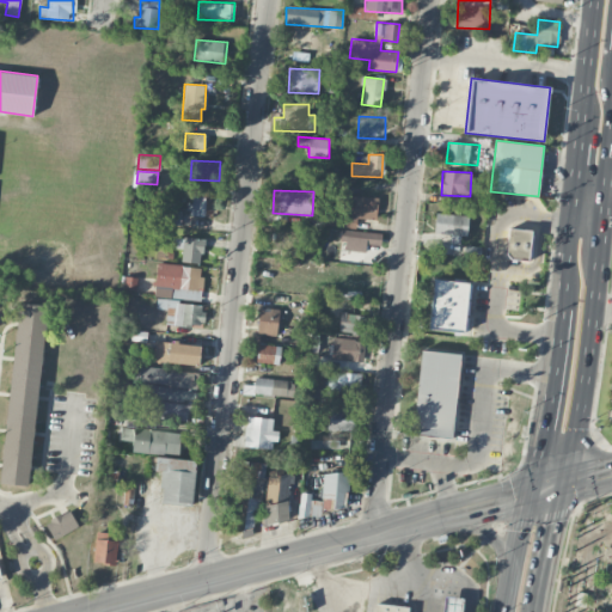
[(325,225),(356,228),(356,218),(375,220),(378,197),(342,194),(340,210),(326,209),(325,225)]
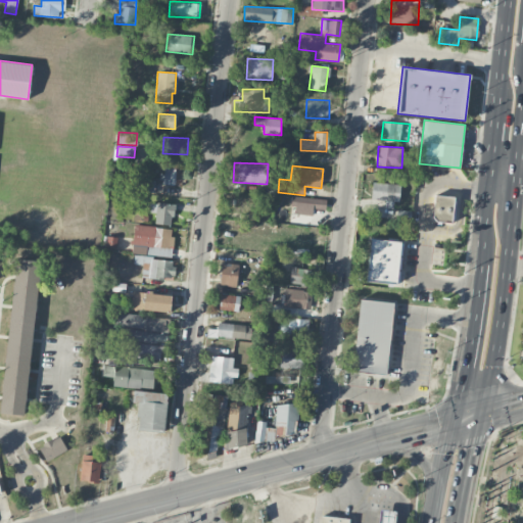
[(161,185),(180,185),(181,169),(162,168),(161,185)]
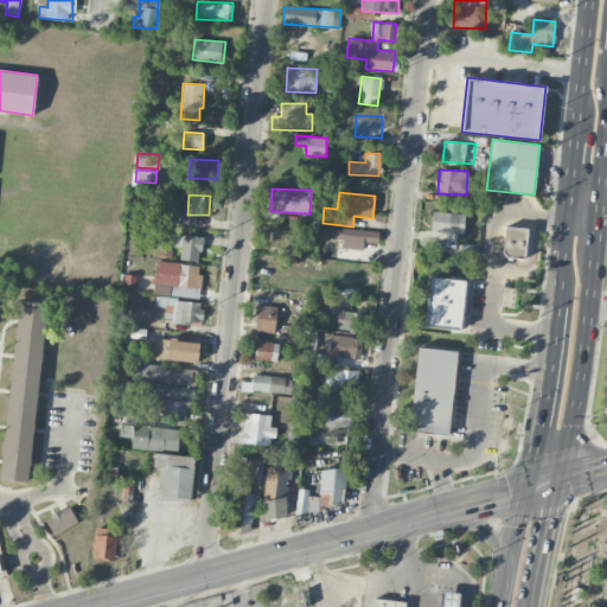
[(430,232),(462,234),(464,213),(432,211),(430,232)]
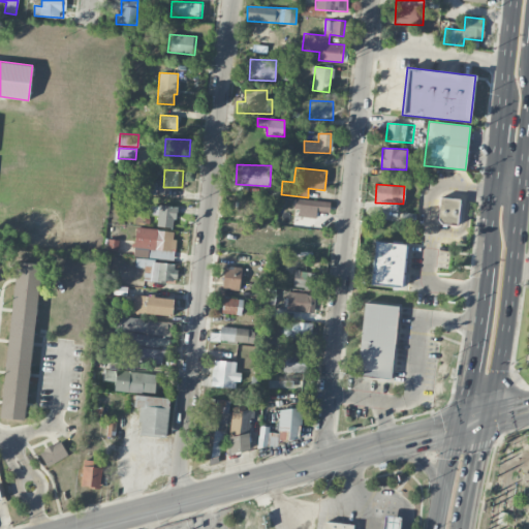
[(316,218),(317,211),(329,212),(330,201),(298,197),(294,216),(316,218)]
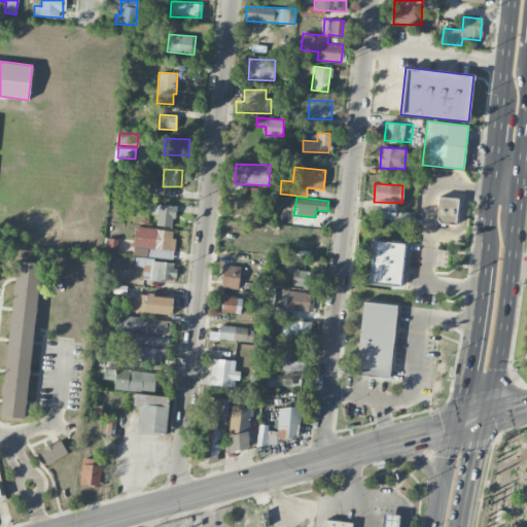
[(435,221),(455,224),(458,199),(438,197),(435,221)]
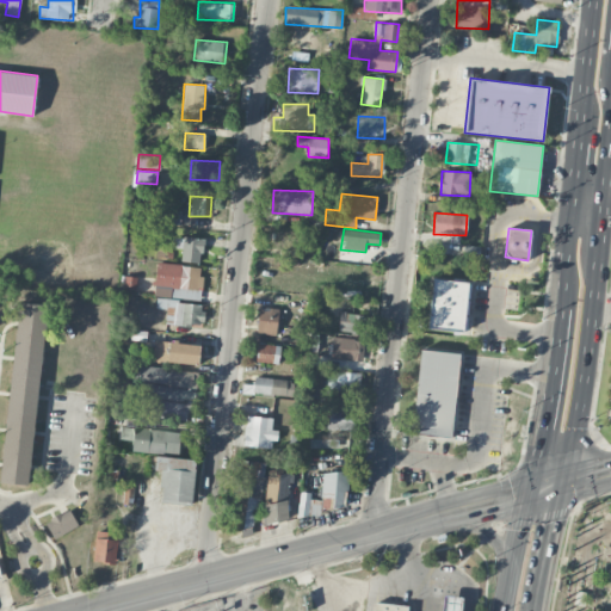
[(301,253),(302,234),(271,230),(269,250),(301,253)]
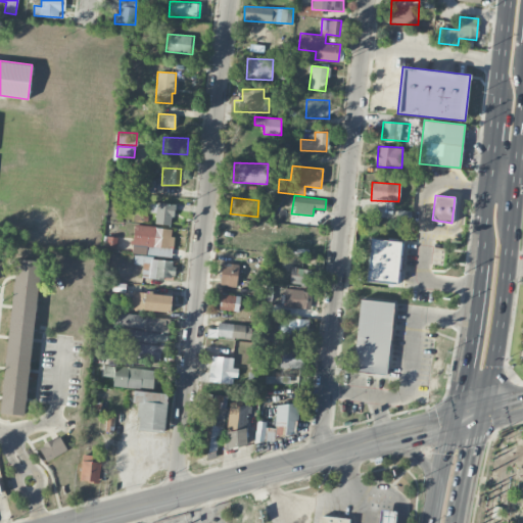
[(149,211),(156,212),(154,223),(172,225),(174,205),(150,202),(149,211)]
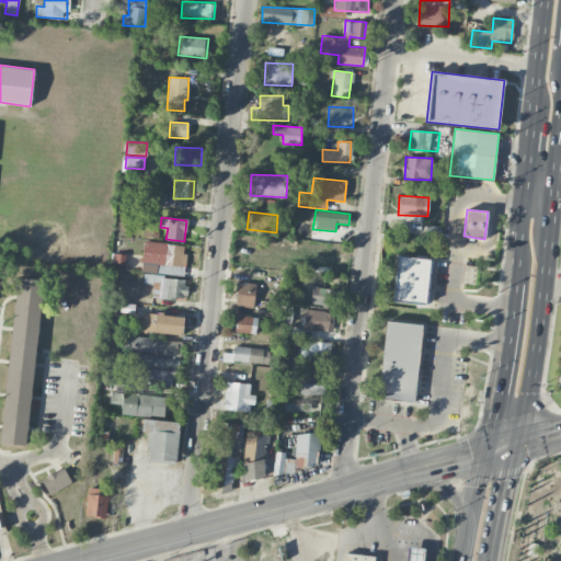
[(185,244),(144,242),(141,272),(184,275),(185,244)]
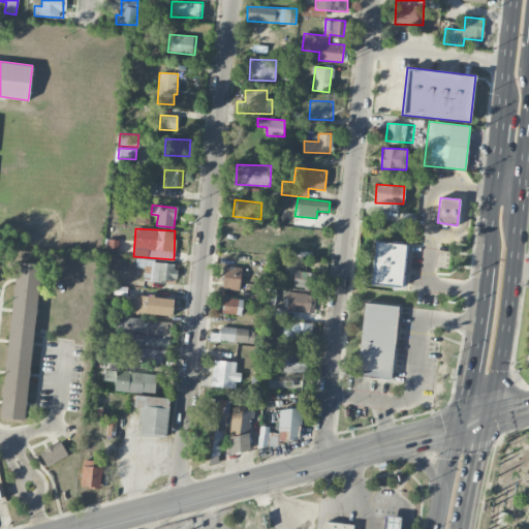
[(371,285),(403,286),(405,243),(373,242),(371,285)]
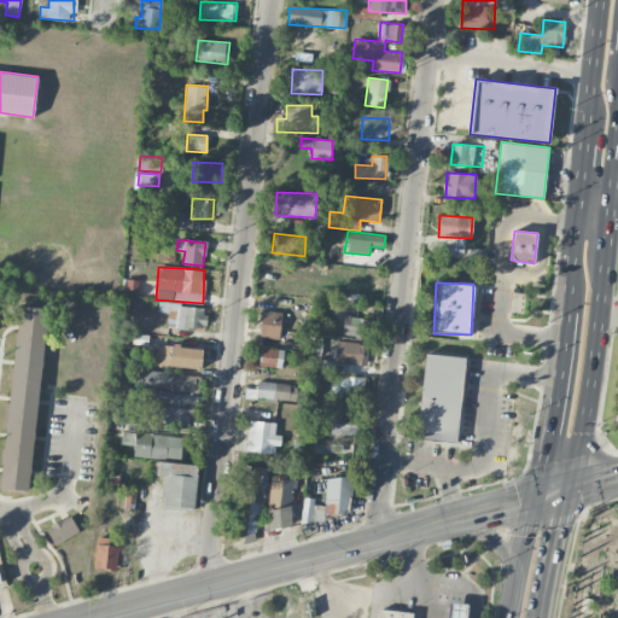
[(159,302),(158,312),(168,313),(167,326),(204,330),(207,308),(159,302)]
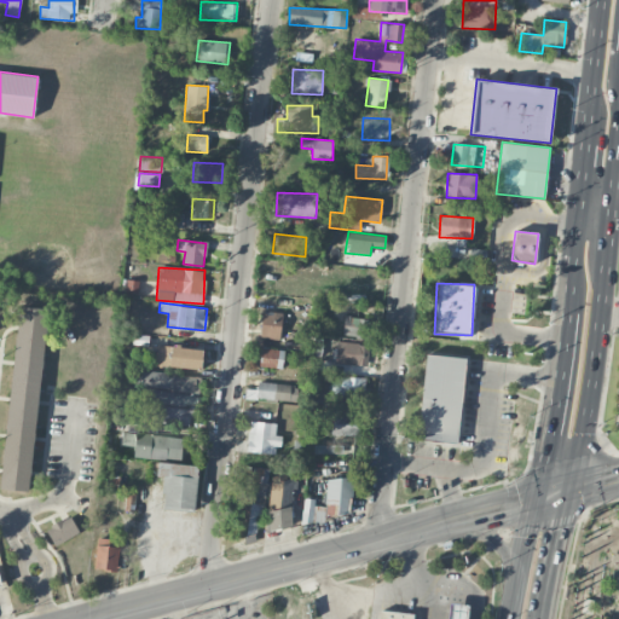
[(18,305),(0,489),(29,491),(47,308),(18,305)]
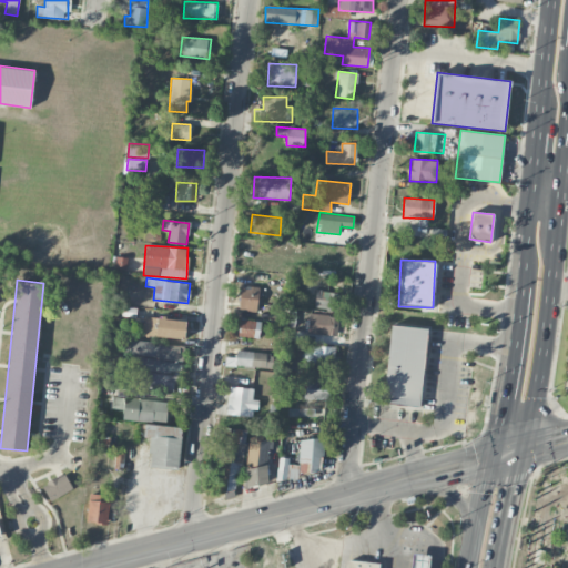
[(256,313),(260,287),(241,285),(239,311),(256,313)]
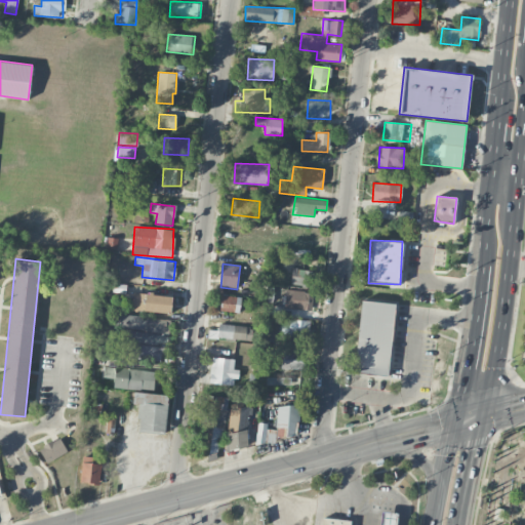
[(290,284),(313,287),(315,271),(292,269),(290,284)]
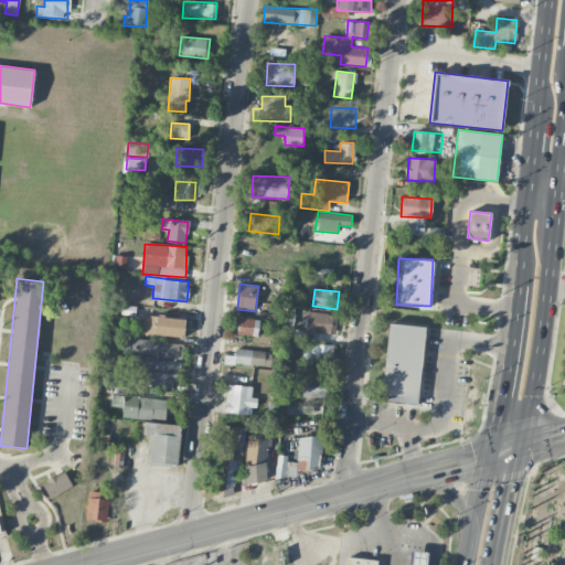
[(336,333),(336,313),(307,312),(306,332),(336,333)]
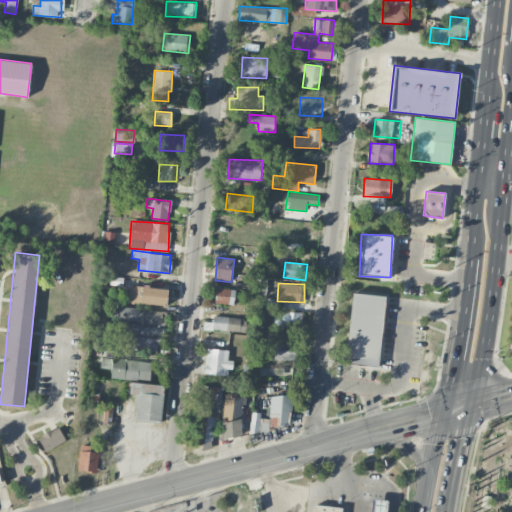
[(130,285),(128,302),(166,305),(168,288),(130,285)]
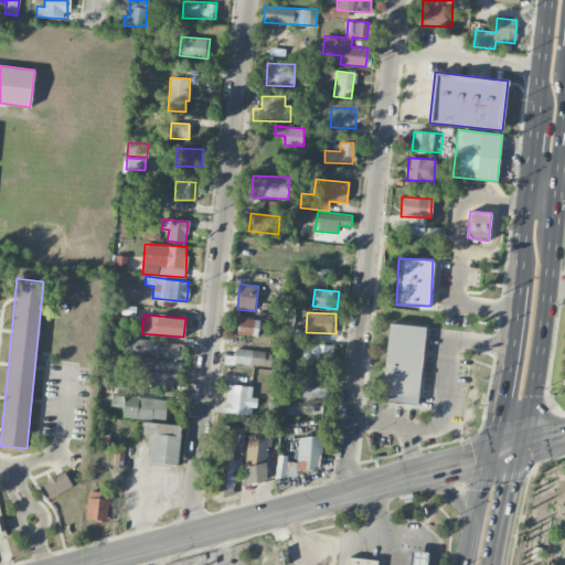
[(257,338),(259,320),(238,317),(236,333),(257,338)]
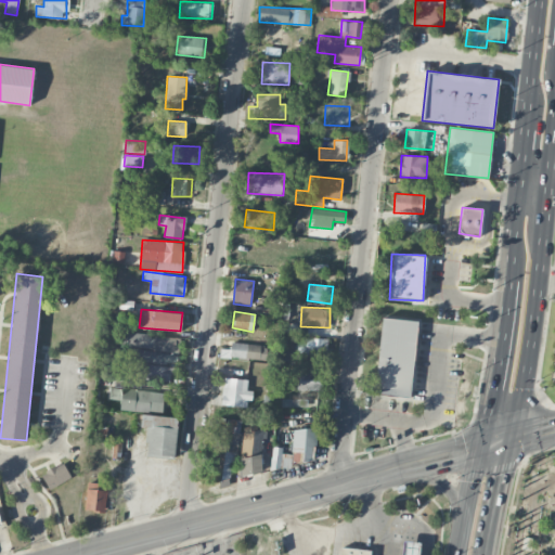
[(411,397),(417,320),(381,317),(374,394),(411,397)]
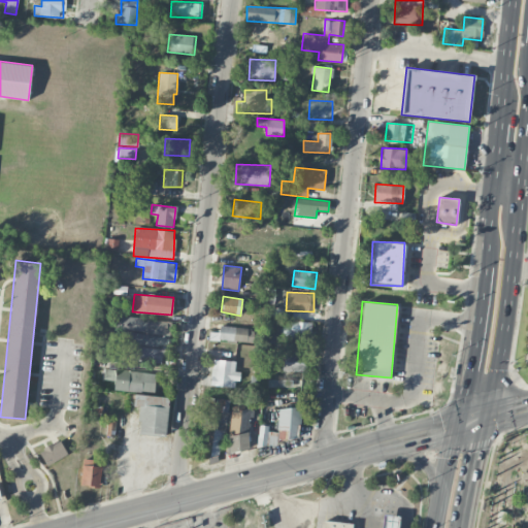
[(112,330),(169,333),(169,320),(113,317),(112,330)]
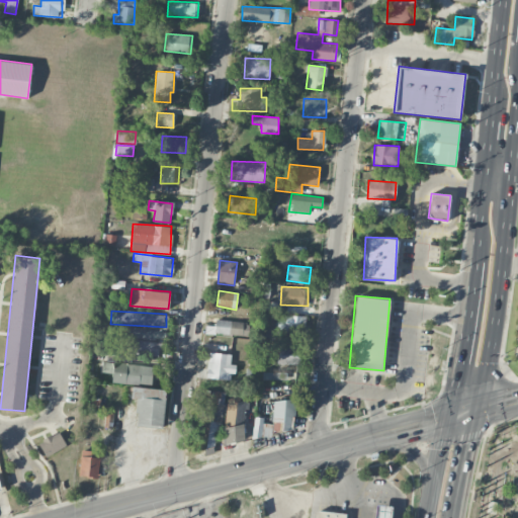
[(278,330),(306,332),(306,316),(279,314),(278,330)]
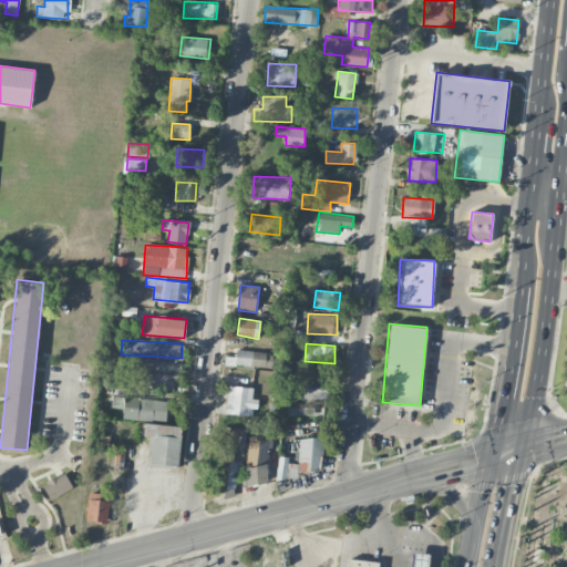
[(235,357),(225,357),(225,366),(272,367),(272,352),(235,351),(235,357)]
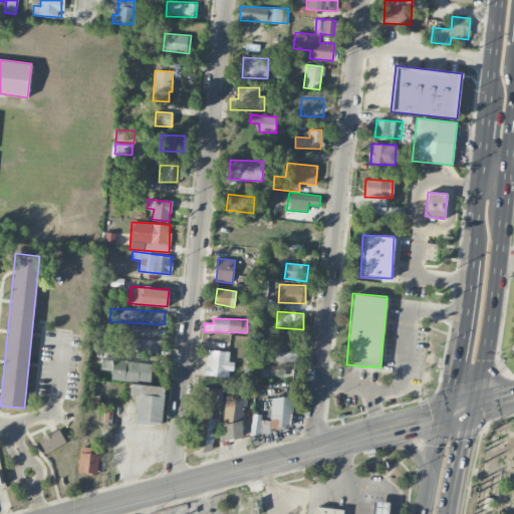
[(124,333),(163,338),(164,328),(126,323),(124,333)]
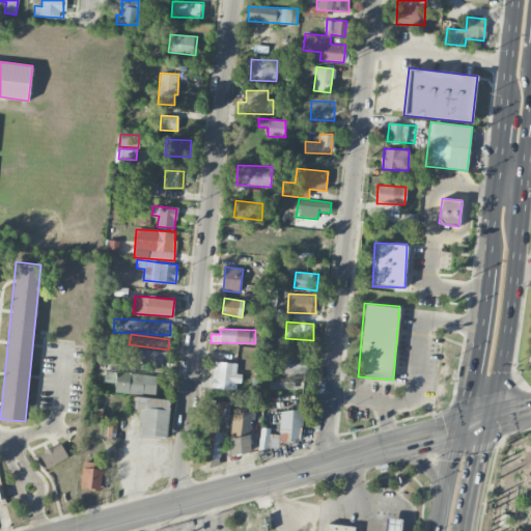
[(164,350),(128,348),(128,363),(163,364),(164,350)]
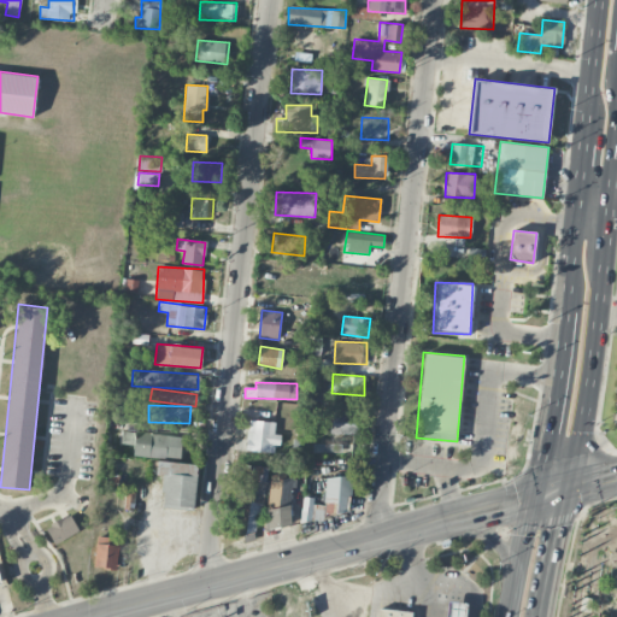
[(358,413),(331,412),(330,433),(357,434),(358,413)]
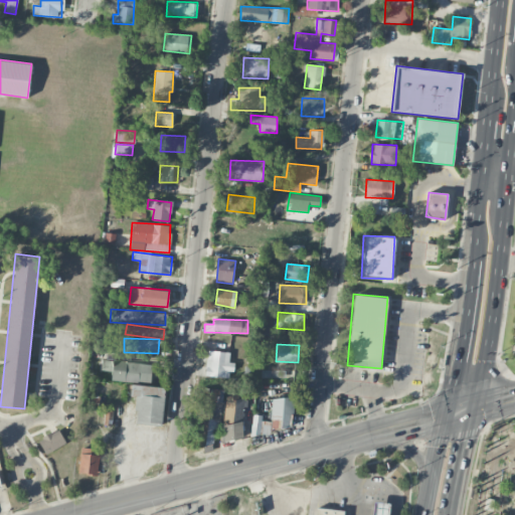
[(205,376),(231,377),(232,362),(228,362),(229,351),(207,350),(205,376)]
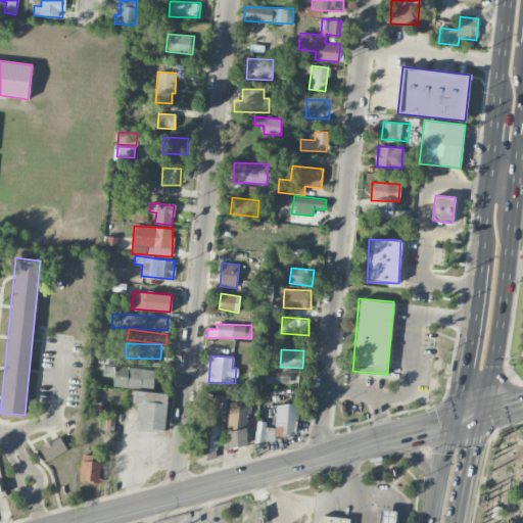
[(154,370),(103,365),(102,375),(113,377),(112,384),(152,388),(154,370)]
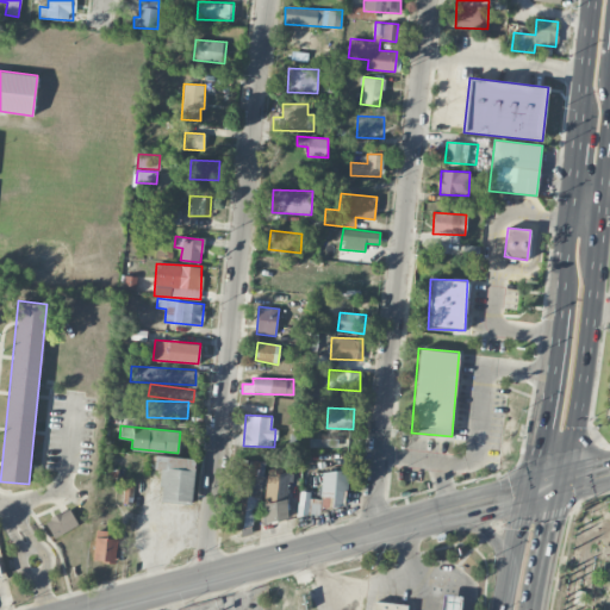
[(347,439),(310,439),(310,447),(347,448),(347,439)]
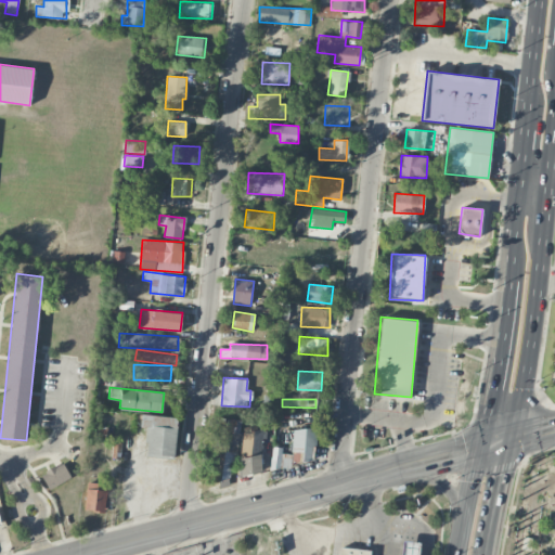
[(177,417),(141,415),(141,427),(147,427),(146,455),(175,456),(177,417)]
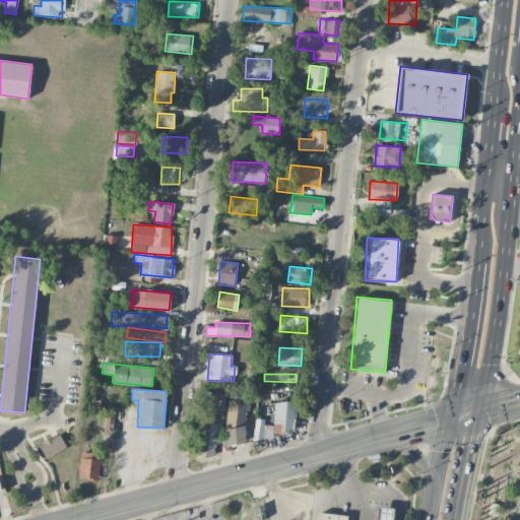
[(220,449),(222,393),(201,392),(198,448),(220,449)]
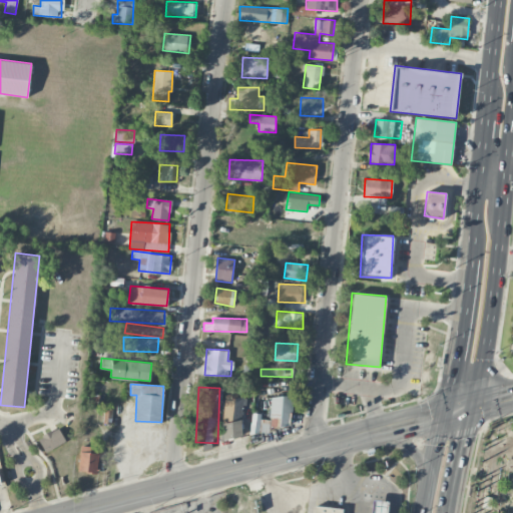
[(290,426),(292,397),(271,396),(270,419),(278,420),(278,426),(290,426)]
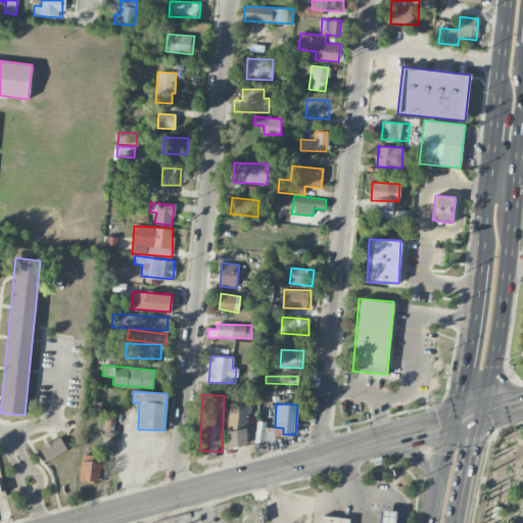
[(226,447),(246,446),(245,429),(225,430),(226,447)]
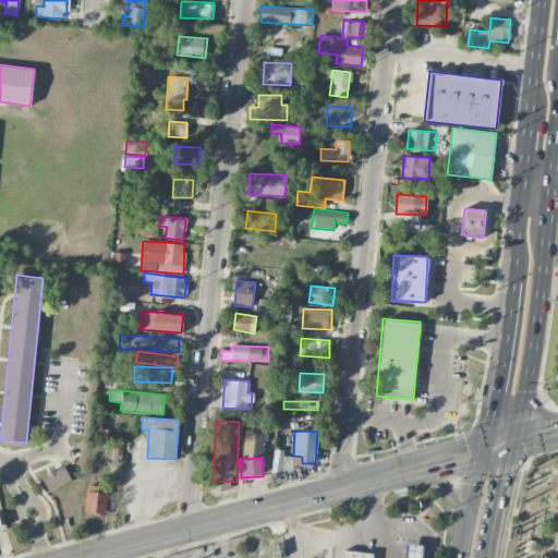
[(71,482),(64,465),(41,475),(48,492),(71,482)]
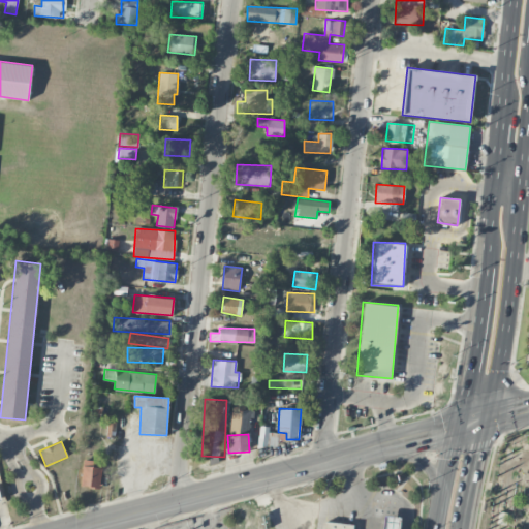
[(99,461),(83,460),(82,487),(99,488),(99,461)]
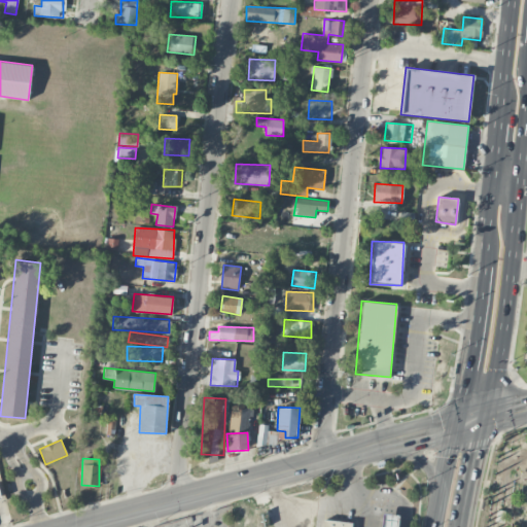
[(382,514),(380,526),(395,526),(397,515),(382,514)]
